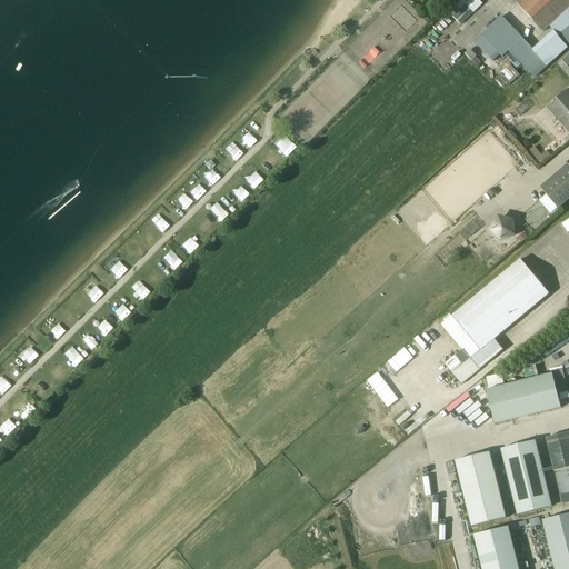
[(478,0),(461,0),(449,13),(460,26),(472,12),(473,13),(482,3),(478,0)]
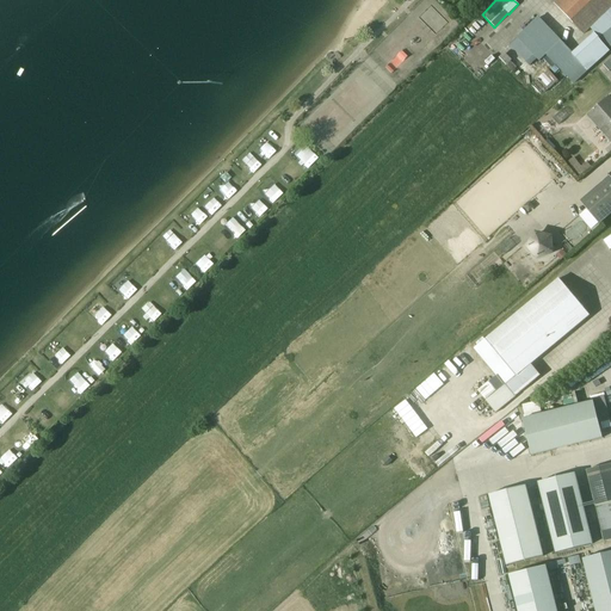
[(610,0),(559,0),(554,5),(584,35),(591,29),(594,32),(573,53),(539,18),(518,38),(538,59),(539,61),(545,56),(573,84),(610,51),(608,49),(610,47),(610,0)]
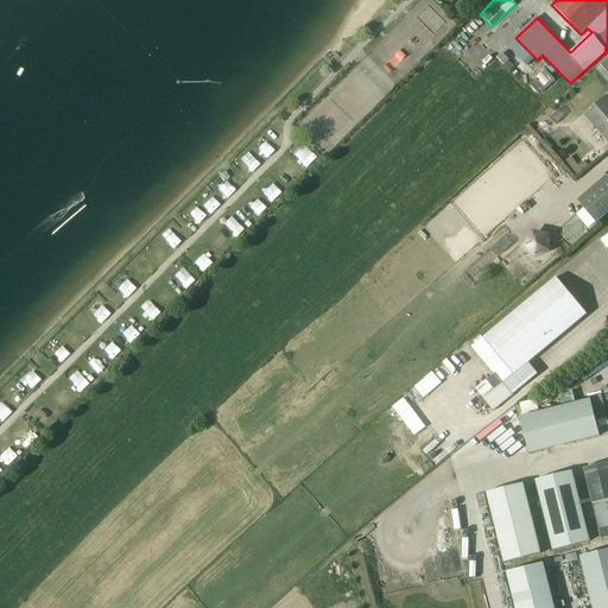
[(536,58),(515,38),(508,45),(527,65),(536,58)]
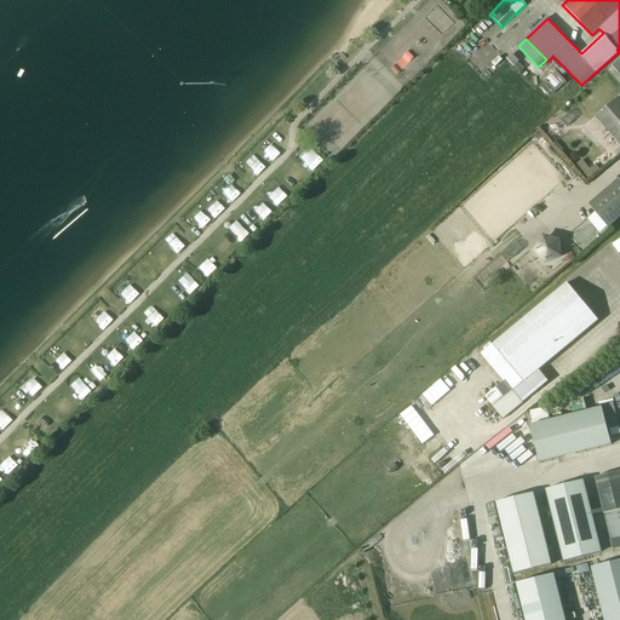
[(514,55),(507,61),(514,67),(518,61),(514,55)]
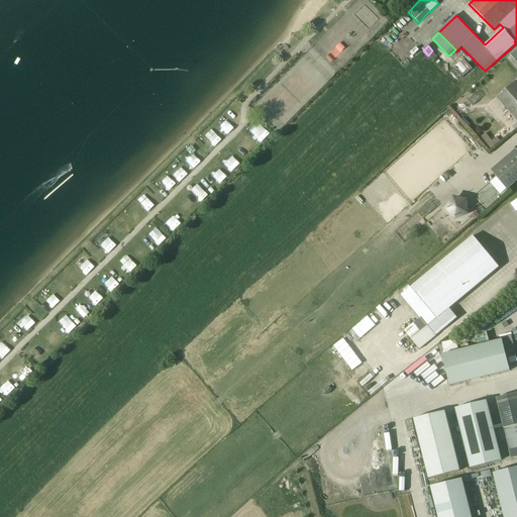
[(516,83),(515,81),(497,98),(516,120),(516,119),(516,83)]
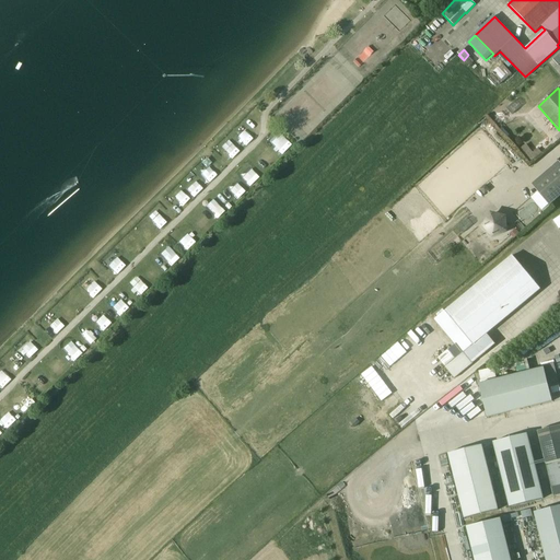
[(499,124),(503,123),(505,119),(505,115),(502,113),(498,113),(494,116),(496,120),(499,124)]
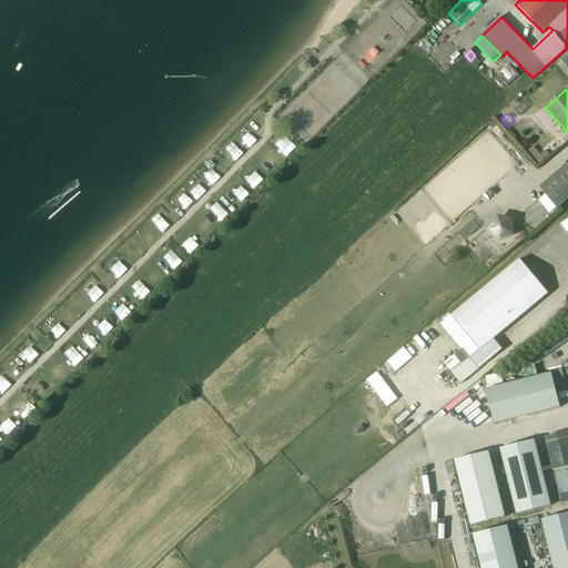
[(279,149),(286,156),(295,148),(286,140),(279,149)]
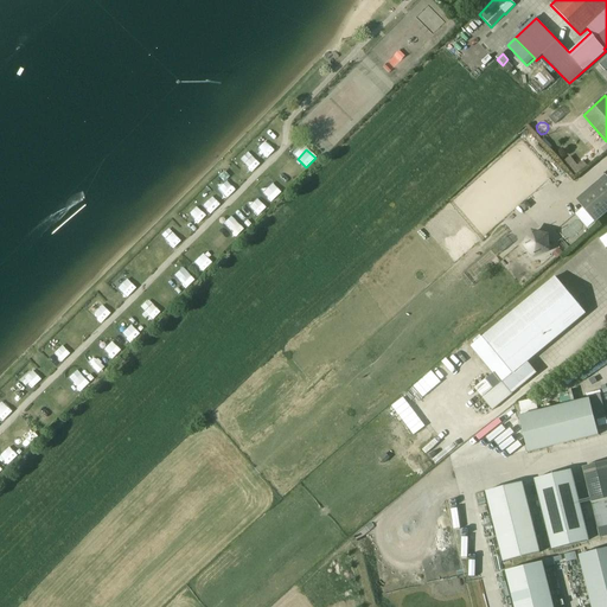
[(588,167),(583,160),(577,165),(572,157),(566,160),(576,176),(588,167)]
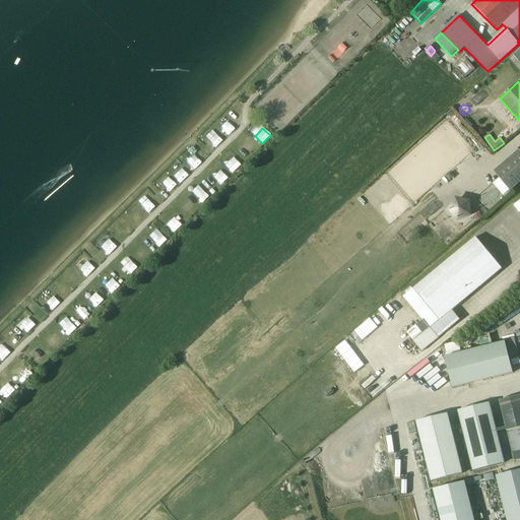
[(246,143),(239,151),(247,158),(253,150),(246,143)]
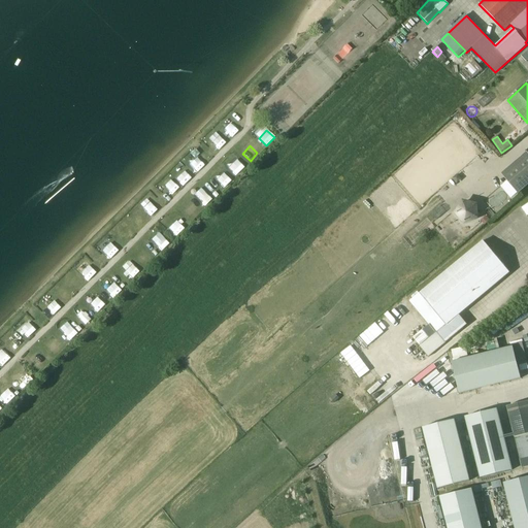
[(527,153),(527,152),(501,174),(518,194),(527,185),(527,153)]
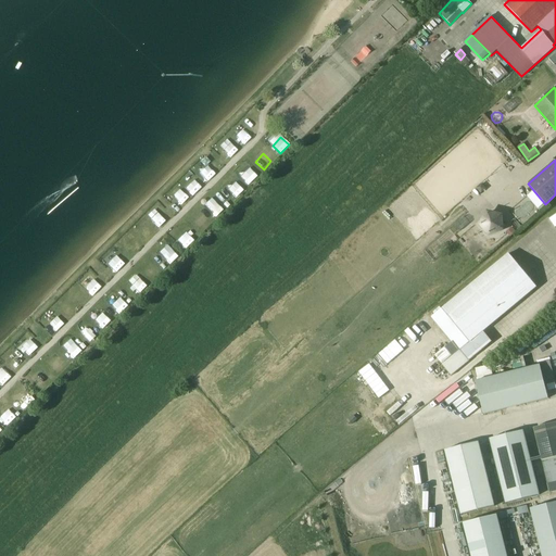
[(204,181),(214,177),(209,166),(199,171),(204,181)]
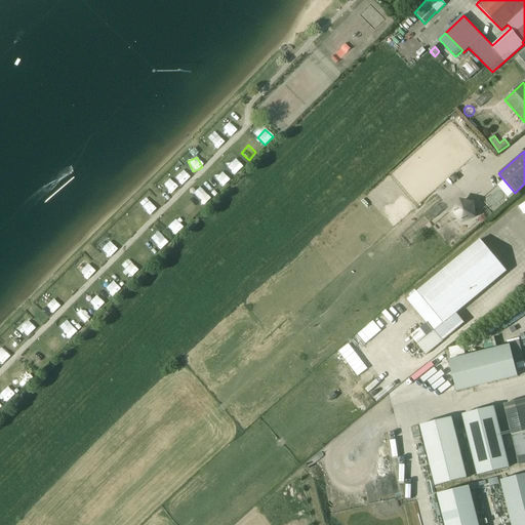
[(236,157),(227,166),(235,173),(244,164),(236,157)]
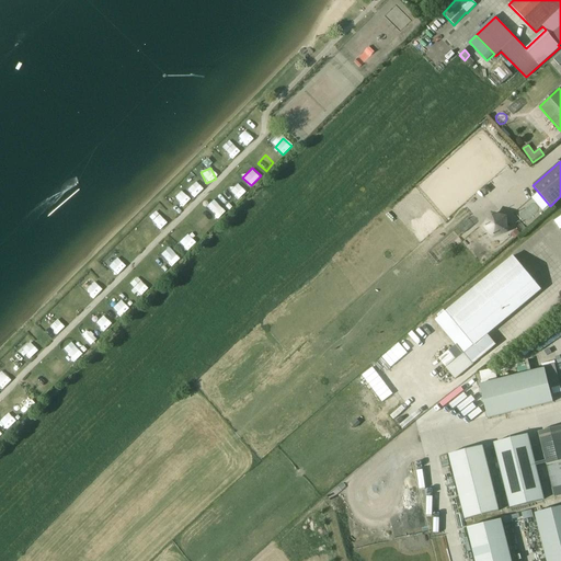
[(186,190),(194,197),(204,187),(196,180),(186,190)]
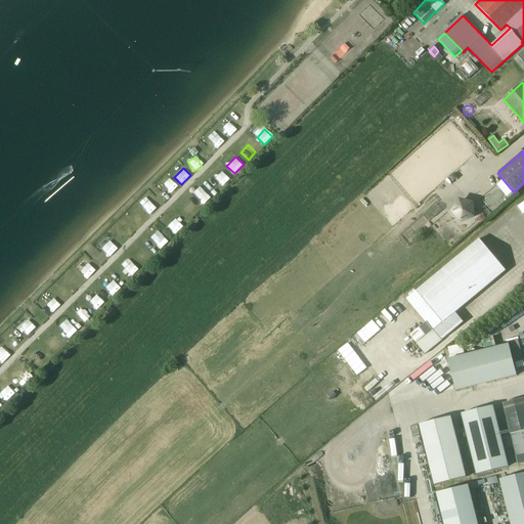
[(222,185),(229,179),(221,171),(215,178),(222,185)]
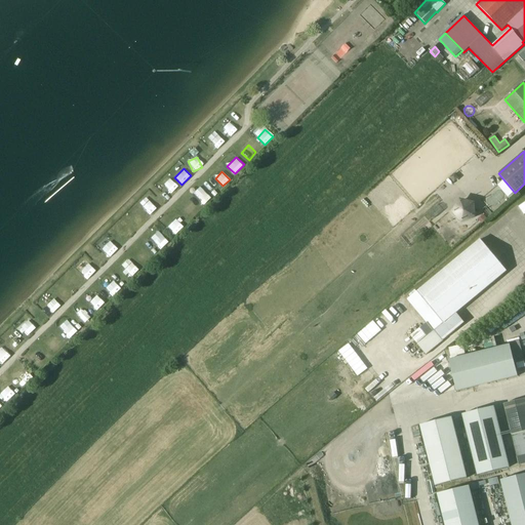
[(460,202),(454,212),(462,221),(474,216),(473,205),(473,204),(472,204),(460,202)]
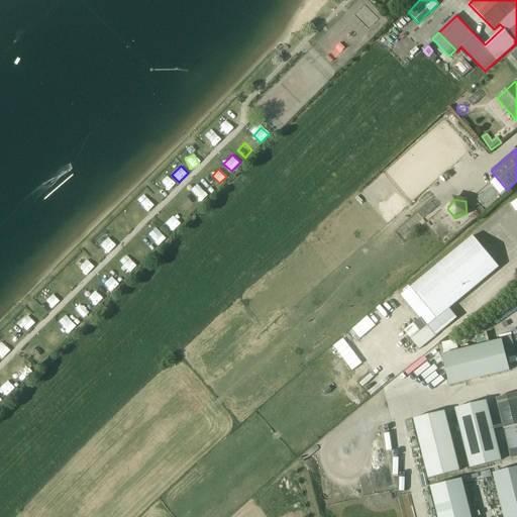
[(166,221),(173,228),(181,221),(175,214),(166,221)]
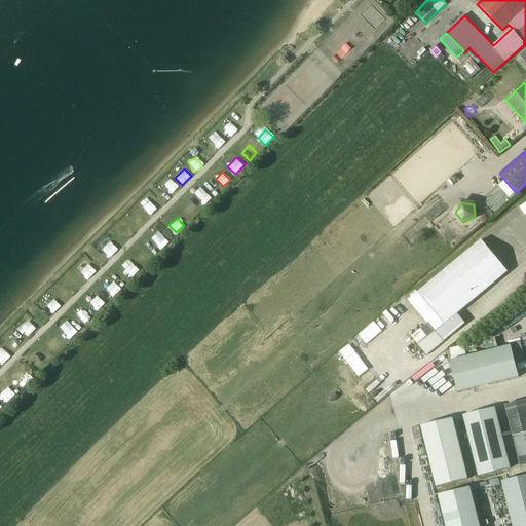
[(124,227),(117,230),(121,239),(128,235),(124,227)]
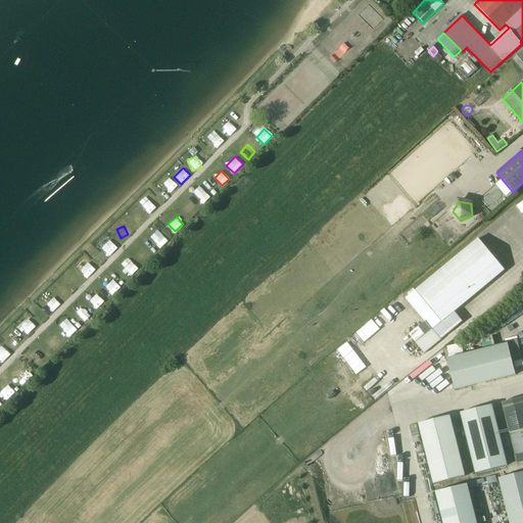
[(158,232),(149,240),(157,249),(167,240),(158,232)]
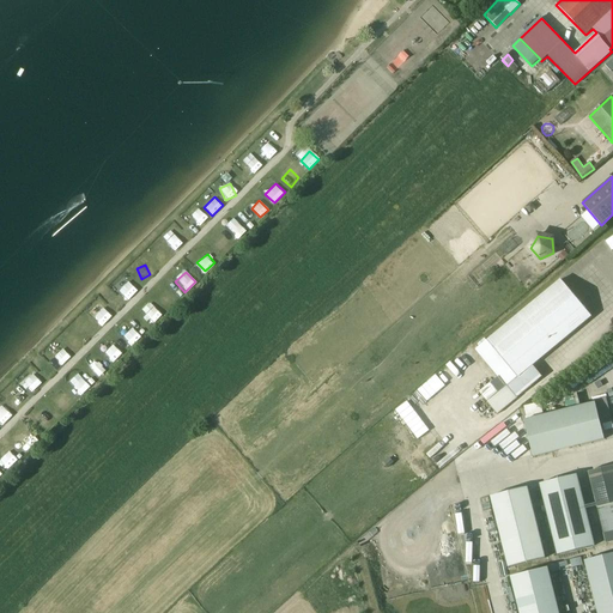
[(489,341),(491,345),(479,354),(503,383),(515,374),(517,377),(508,386),(508,384),(486,402),(497,414),(542,377),(533,365),(592,317),(562,280),(489,341)]
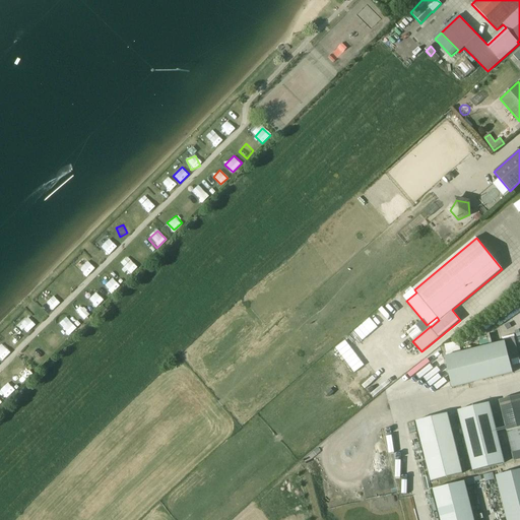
[(87,274),(94,266),(82,255),(75,263),(87,274)]
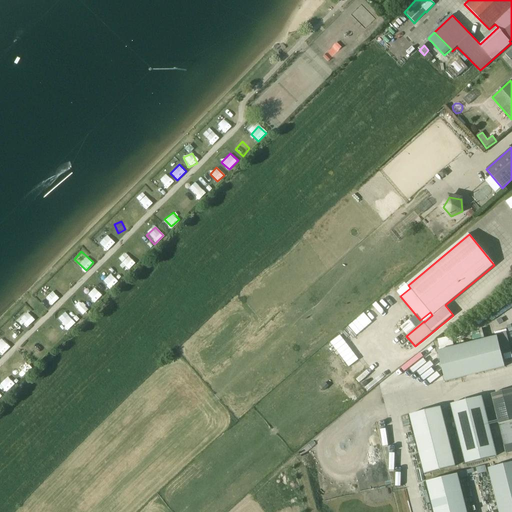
[(102,281),(110,289),(118,282),(111,273),(102,281)]
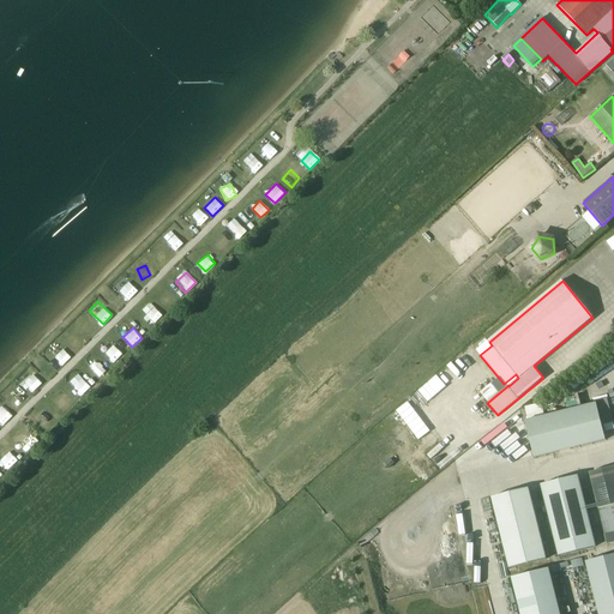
[(116,363),(125,353),(114,344),(106,354),(116,363)]
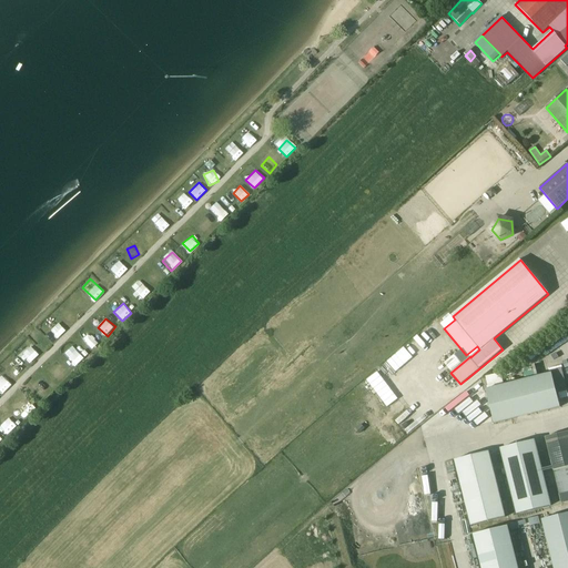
[(56,326),(47,332),(53,341),(61,334),(56,326)]
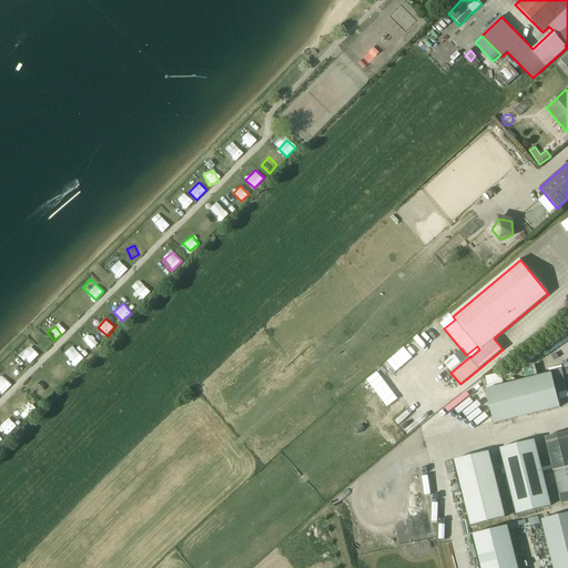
[(82,342),(91,351),(99,344),(90,334),(82,342)]
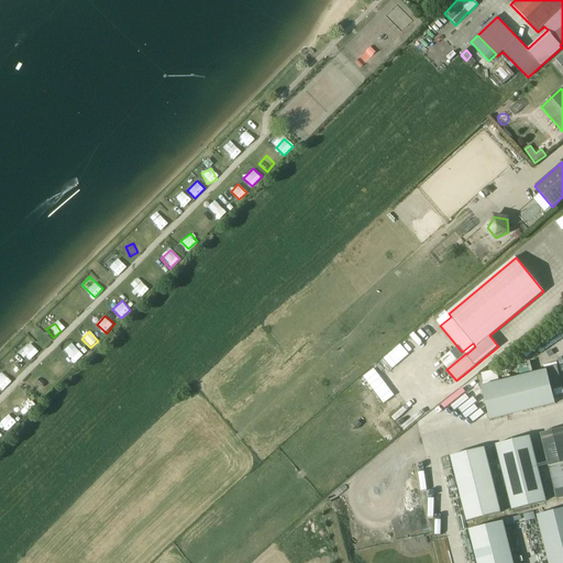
[(32,342),(26,346),(32,353),(37,349),(32,342)]
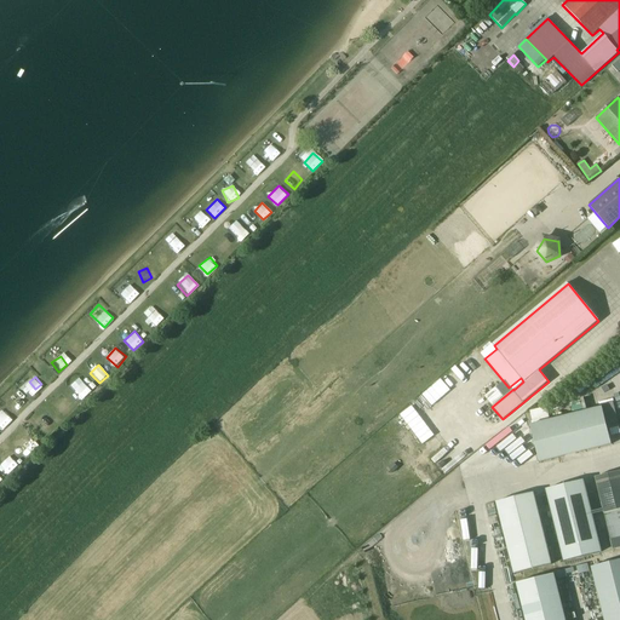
[(82,400),(92,389),(82,380),(72,390),(82,400)]
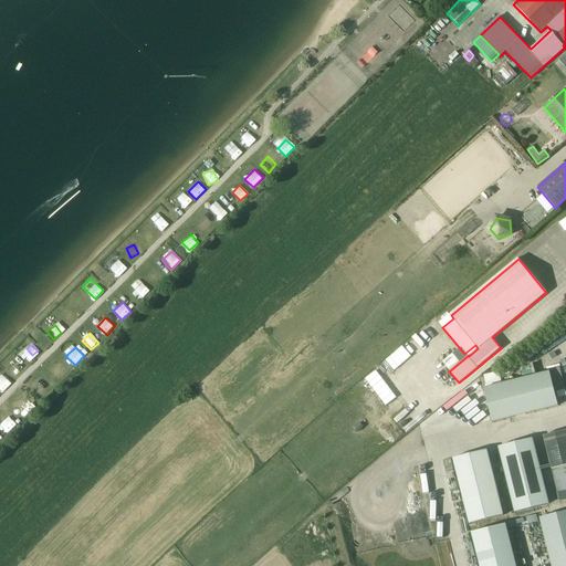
[(485,387),(494,421),(559,406),(552,371),(485,387)]
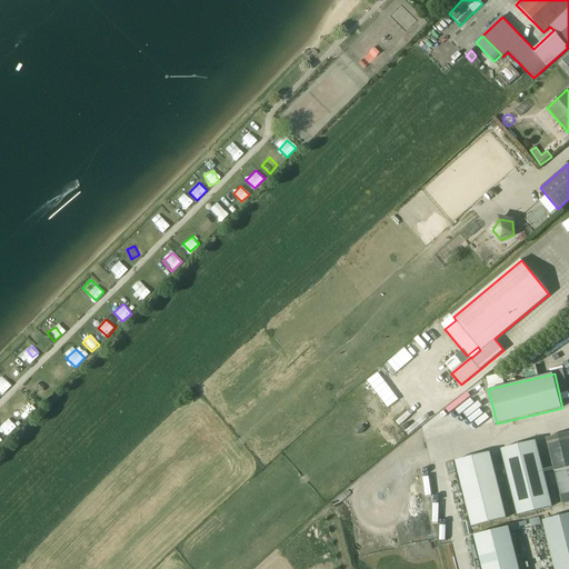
[(493,375),(495,386),(505,385),(503,373),(493,375)]
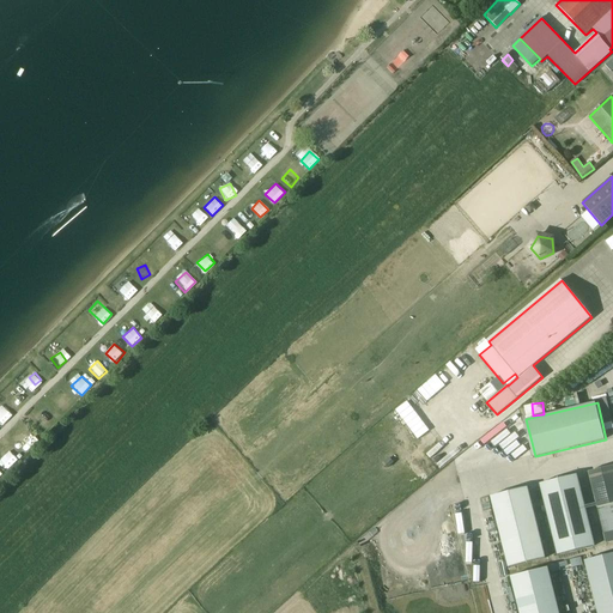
[(0,406),(0,424),(1,426),(11,416),(0,406)]
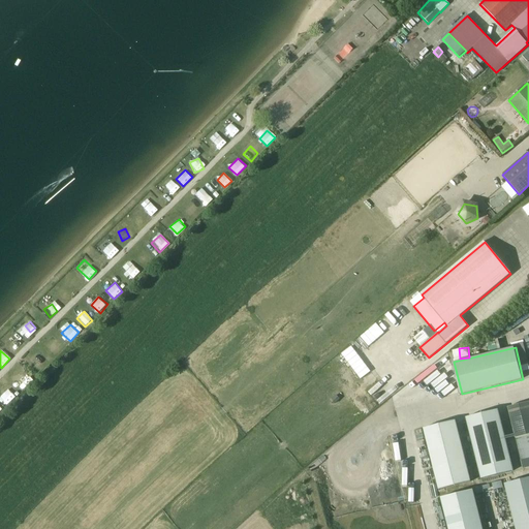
[(30,359),(41,370),(49,362),(37,351),(30,359)]
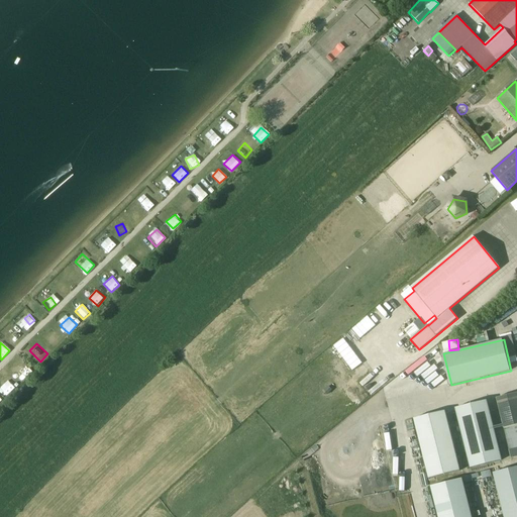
[(516,393),(497,398),(511,458),(516,456),(516,393)]
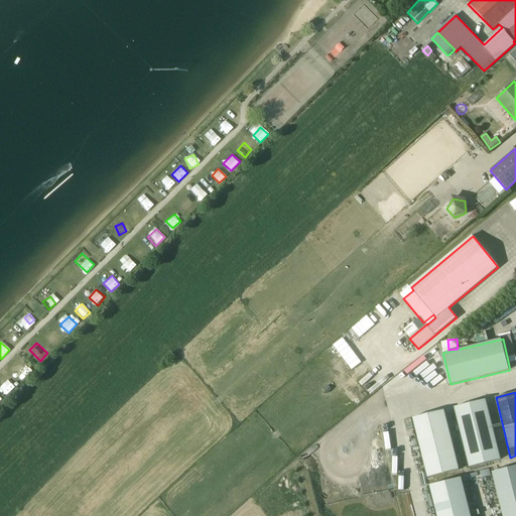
[(500,460),(487,400),(456,407),(470,467),(500,460)]
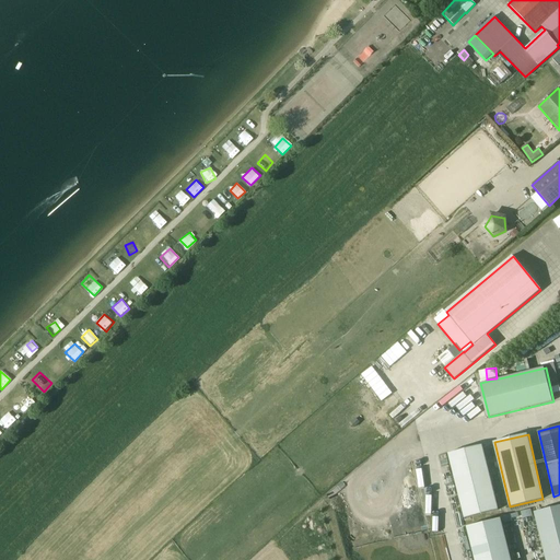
[(450,454),(465,517),(497,510),(481,446),(450,454)]
